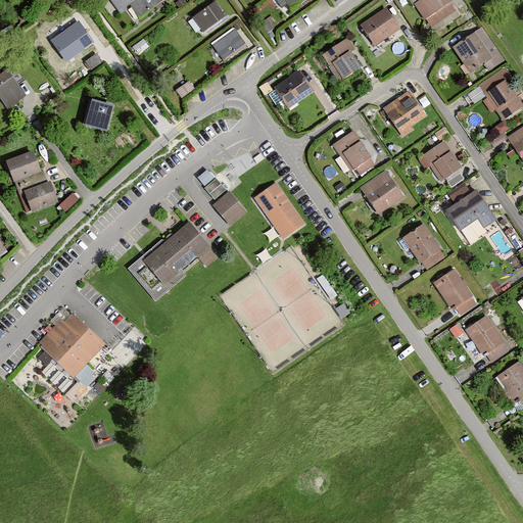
[(110,0),(120,11),(130,4),(135,0),(110,0)]
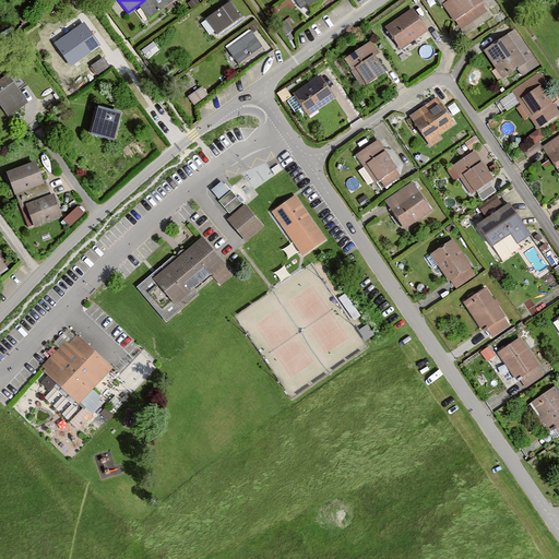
[(144,0),(139,4),(149,19),(175,0),(144,0)]
